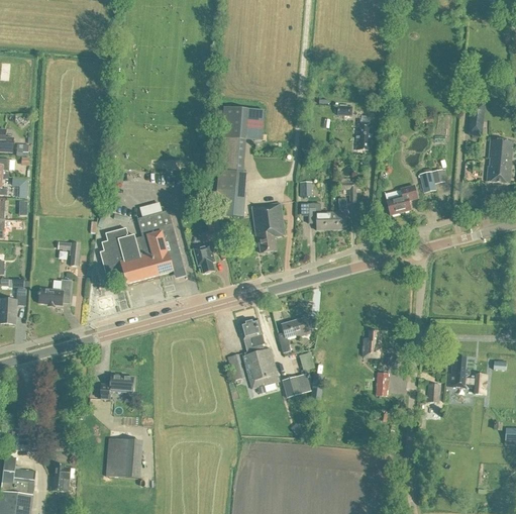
[(481,134),(484,101),(470,100),(467,133),(481,134)]
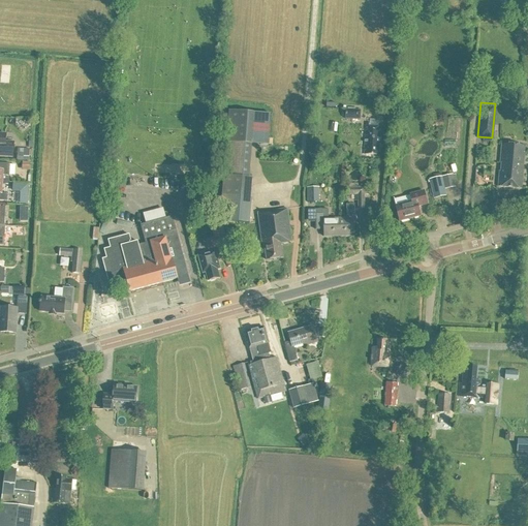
[(359,118),(360,109),(345,107),(344,118),(359,118)]
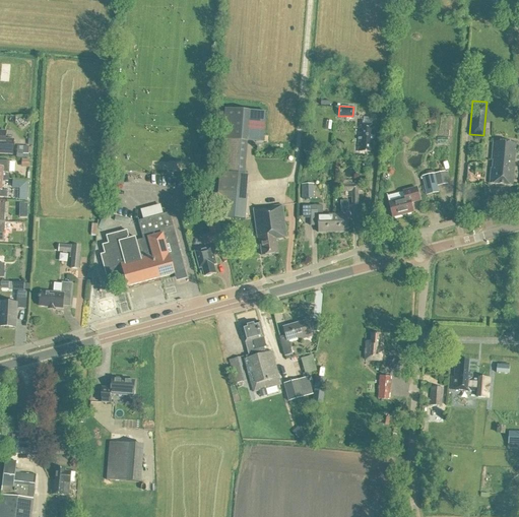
[(262,141),(264,110),(223,107),(221,138),(224,138),(222,171),(244,173),(246,139),(262,141)]
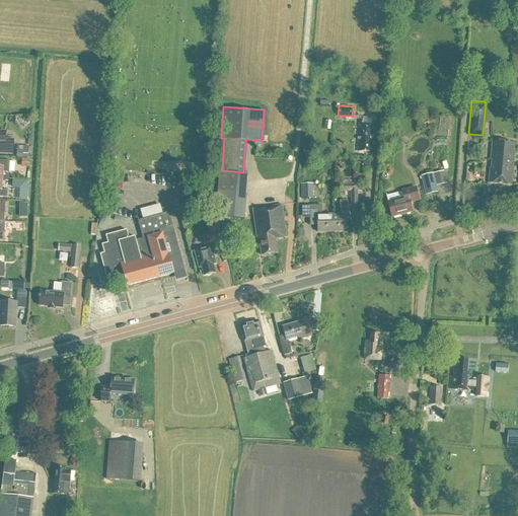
[(362,116),(362,122),(358,122),(357,149),(368,150),(369,139),(372,139),(373,123),(370,122),(370,117),(362,116)]
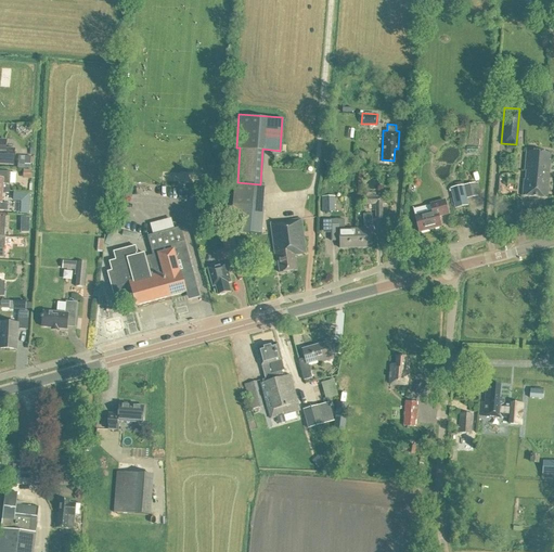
[(0,161),(12,162),(13,148),(4,146),(4,139),(0,138),(0,161)]
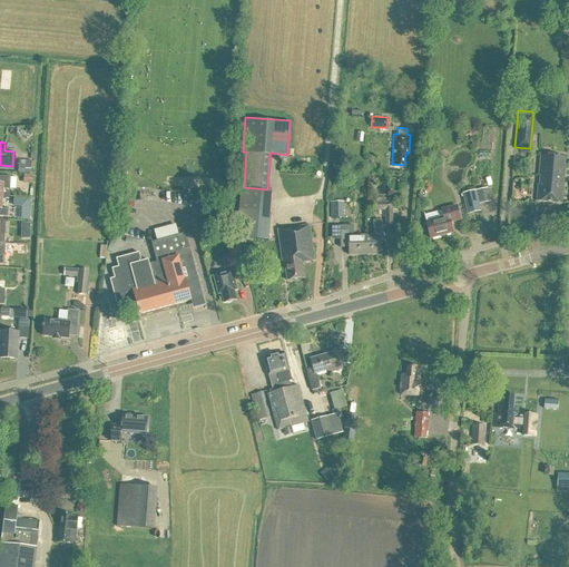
[(539,174),(539,182),(537,182),(536,198),(561,201),(565,155),(539,153),(538,174),(539,174)]
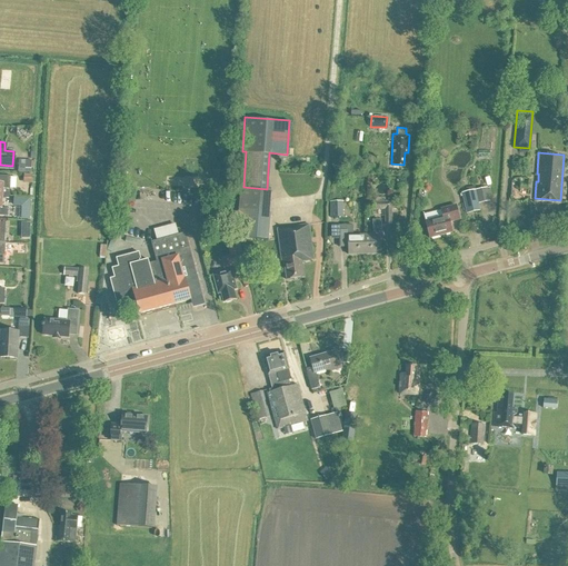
[(17,170),(30,171),(30,166),(32,166),(32,160),(30,160),(30,159),(18,158),(17,170)]
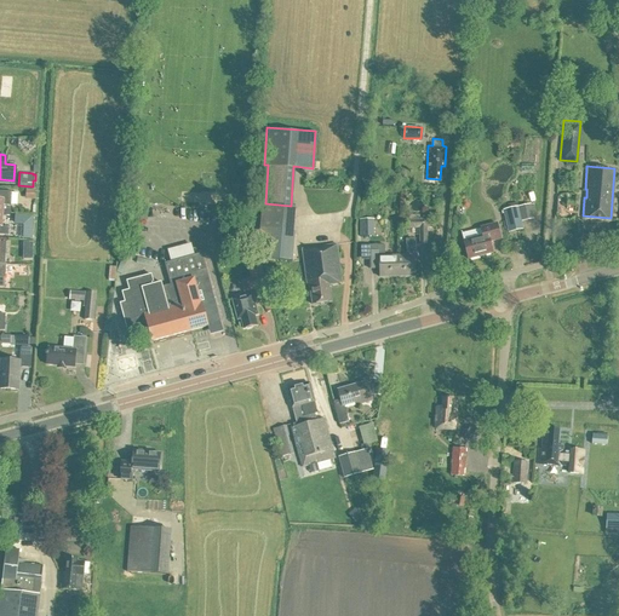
[(0,211),(1,211),(1,203),(10,203),(10,196),(13,197),(13,194),(17,194),(17,190),(0,188),(0,211)]
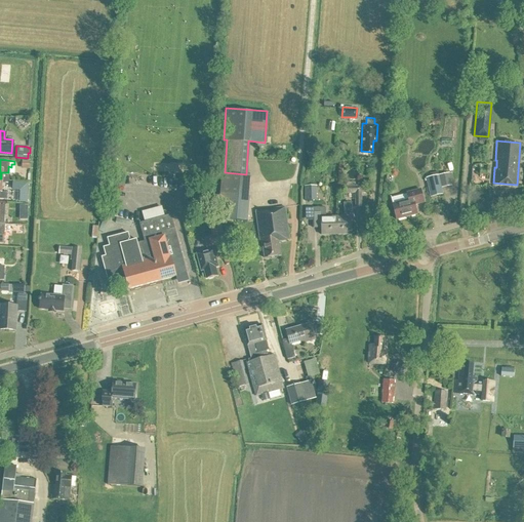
[(29,167),(29,159),(21,159),(21,167),(29,167)]
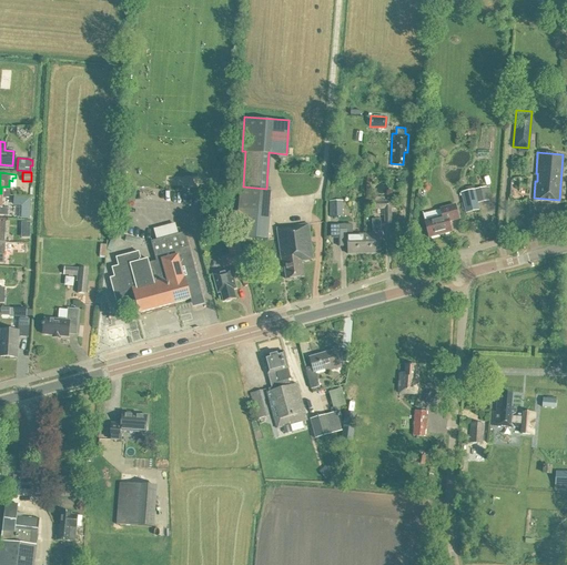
[(459,191),(461,197),(464,212),(478,209),(477,202),(488,200),(487,198),(490,198),(487,187),(485,187),(485,185),(473,188),(473,184),(466,187),(466,189),(459,191)]
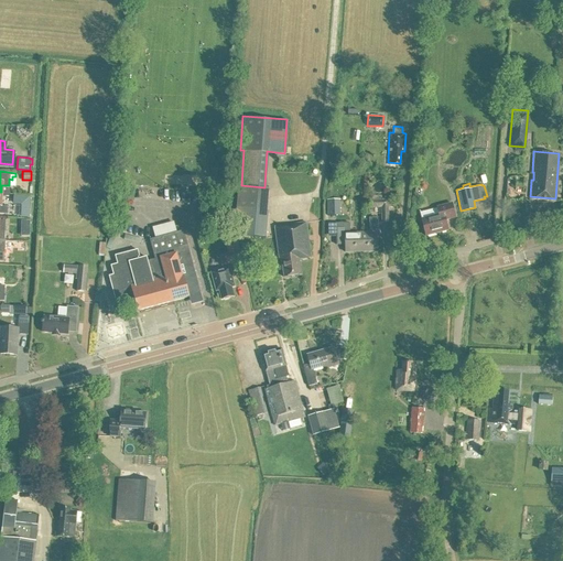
[(32,213),(32,191),(14,191),(14,201),(23,201),(23,213),(32,213)]
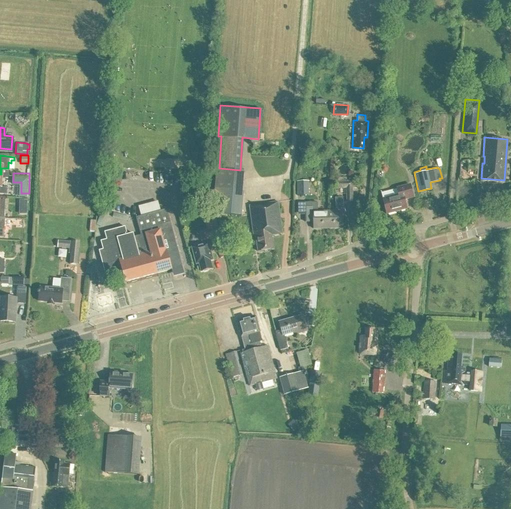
[(220,187),(240,189),(241,174),(220,173),(220,187)]
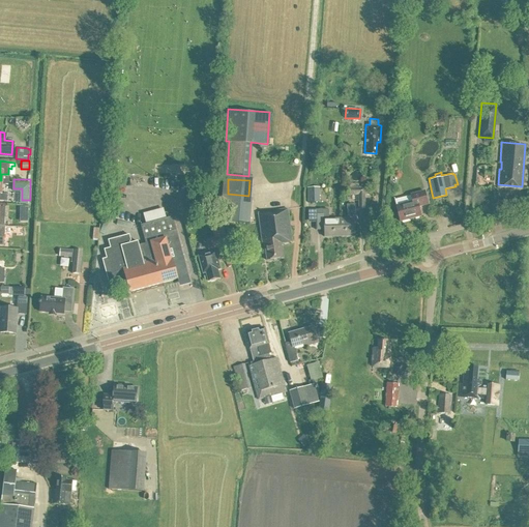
[(364,207),(363,186),(357,187),(357,182),(349,183),(349,194),(357,194),(357,207),(364,207)]
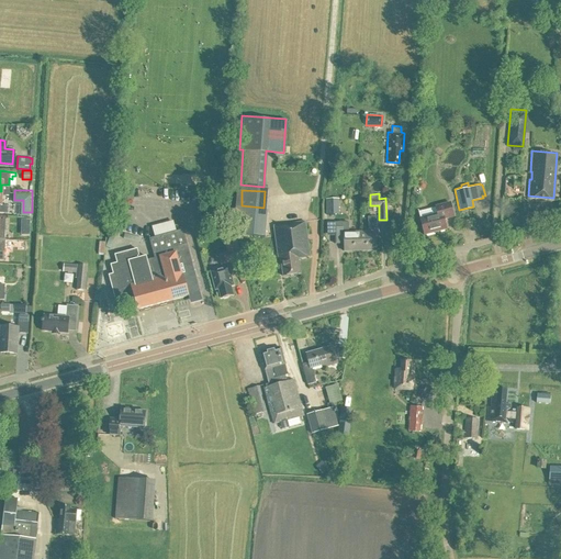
[(338,213),(338,198),(325,198),(325,214),(338,213)]
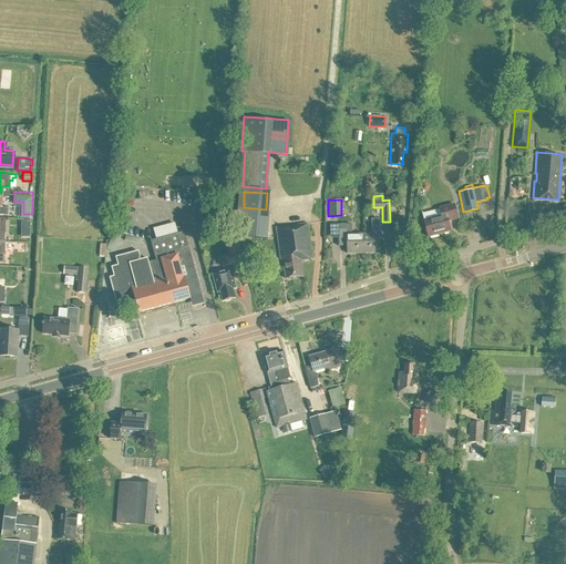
[(456,216),(453,203),(445,204),(445,205),(439,207),(440,214),(423,218),(426,235),(450,229),(446,218),(449,218),(456,216)]
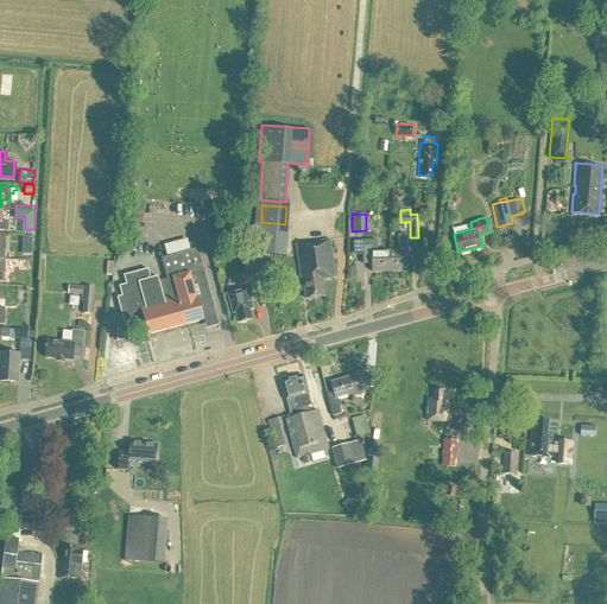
[(253,250),(286,253),(288,229),(254,227),(253,250)]
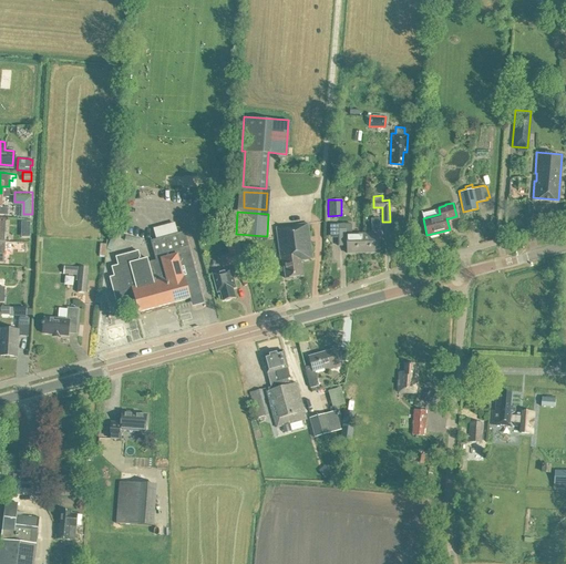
[(373,232),(362,232),(362,250),(379,250),(378,232),(380,232),(380,217),(372,217),(373,232)]
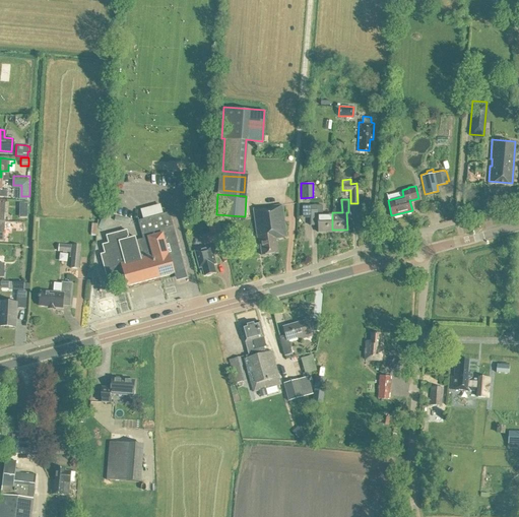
[(275,237),(285,236),(281,203),(253,207),(257,240),(259,239),(261,254),(277,251),(275,237)]
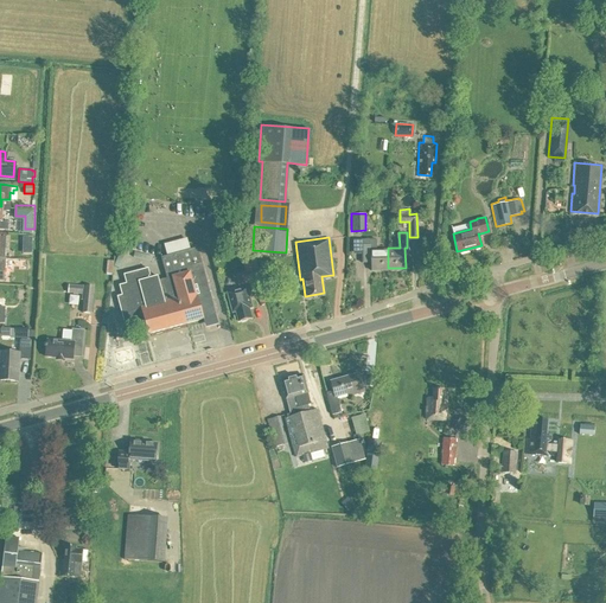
[(376,237),(361,238),(352,238),(353,254),(361,252),(362,262),(370,262),(371,269),(388,268),(388,248),(376,249),(376,237)]
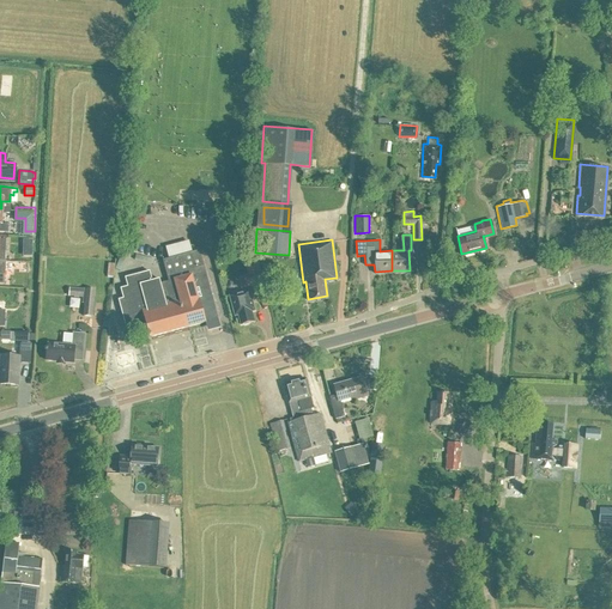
[(162,257),(165,272),(171,270),(177,269),(176,266),(201,259),(198,248),(162,257)]
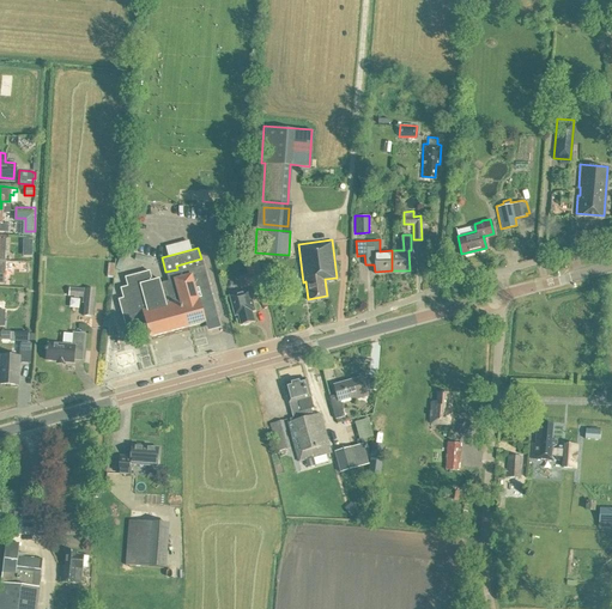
[(204,321),(206,329),(219,326),(201,259),(176,266),(177,269),(171,270),(186,321),(185,322),(186,326),(204,321)]
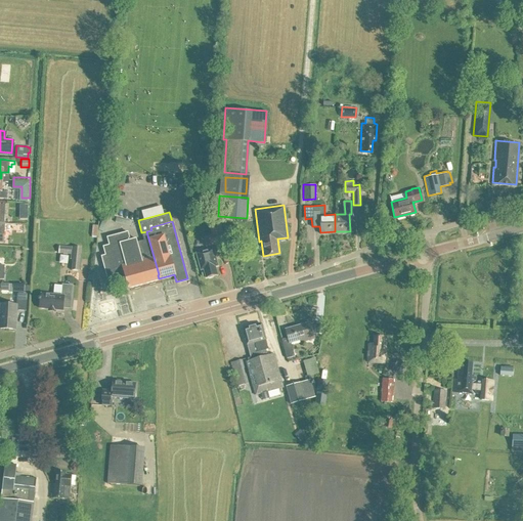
[(126,277),(128,287),(159,278),(158,275),(159,274),(146,231),(141,232),(143,240),(136,241),(135,237),(129,239),(127,230),(106,235),(109,244),(102,245),(104,254),(100,255),(109,283),(126,277)]
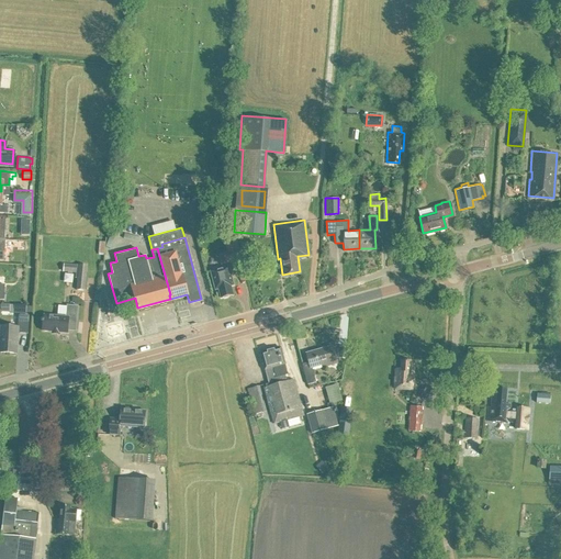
[(222,252),(224,261),(239,257),(236,247),(222,252)]
